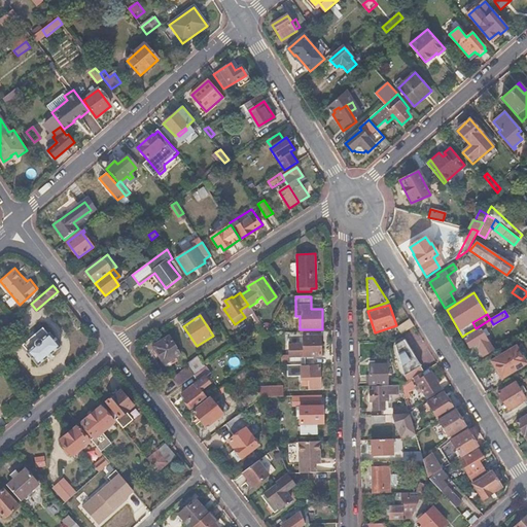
[(476,328),(466,334),(468,336),(464,339),(469,348),(476,345),(483,357),(493,351),(482,331),(493,324),(490,319),(476,328)]
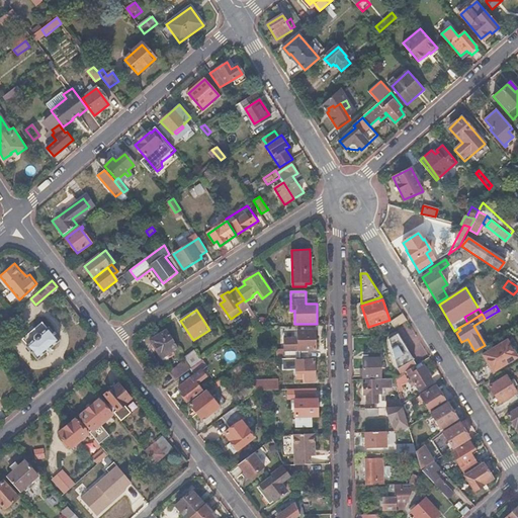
[(408,321),(405,317),(393,325),(396,330),(408,321)]
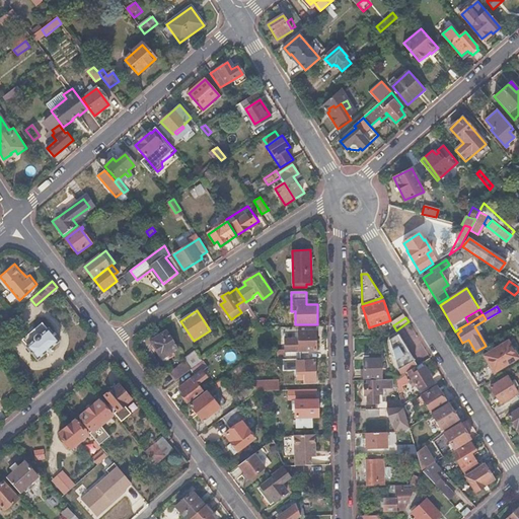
[(42,321),(22,339),(27,345),(26,346),(36,358),(60,340),(49,327),(48,328),(42,321)]
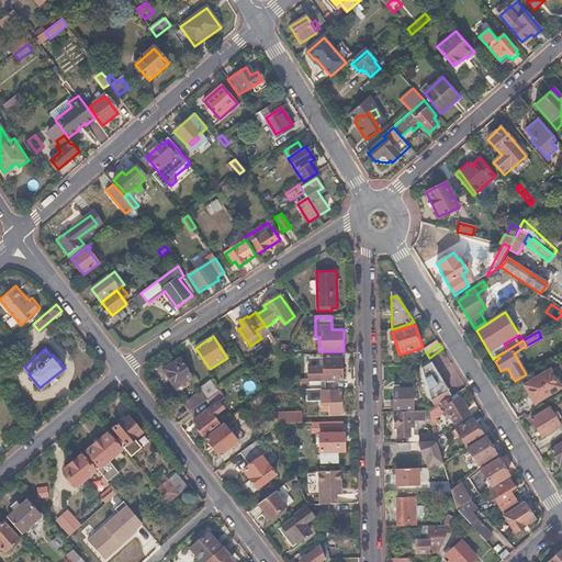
[(181,359),(166,369),(172,379),(170,381),(177,389),(193,378),(181,359)]
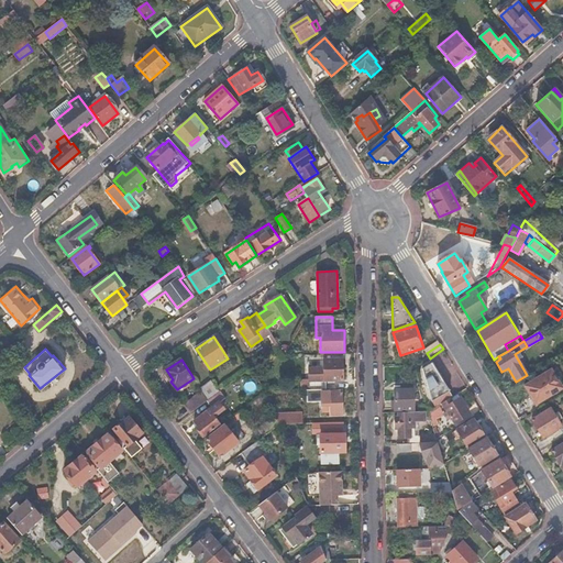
[(324,370),(310,370),(310,381),(306,381),(306,389),(326,389),(327,381),(343,379),(343,361),(324,361),(324,370)]
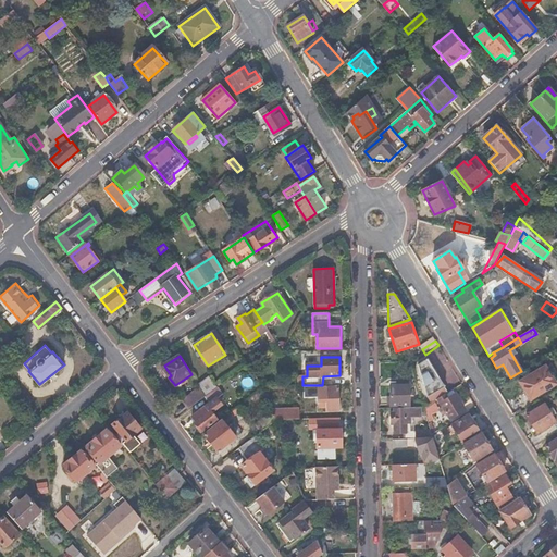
[(429,360),(419,367),(430,398),(446,387),(429,360)]
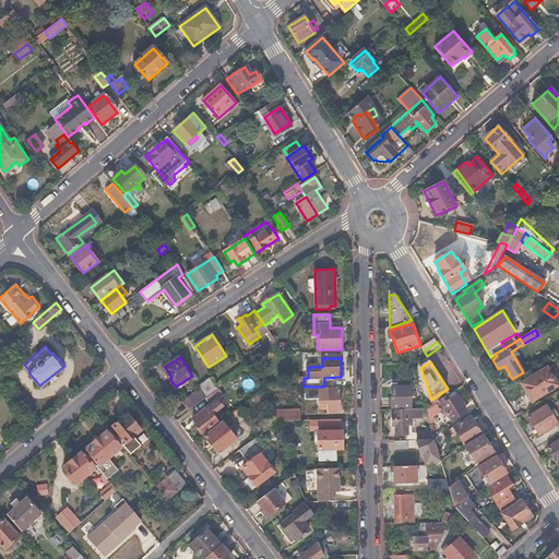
[(547,367),(521,383),(533,401),(558,385),(547,367)]
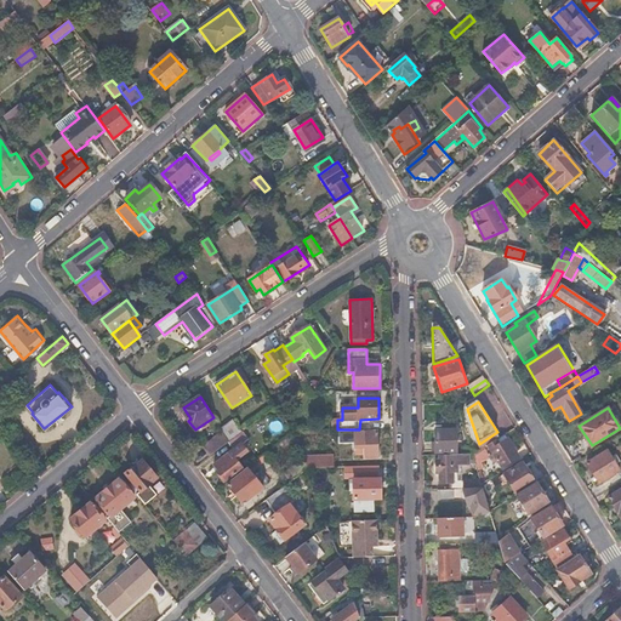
[(232,420),(220,428),(222,432),(228,442),(240,432),(232,420)]
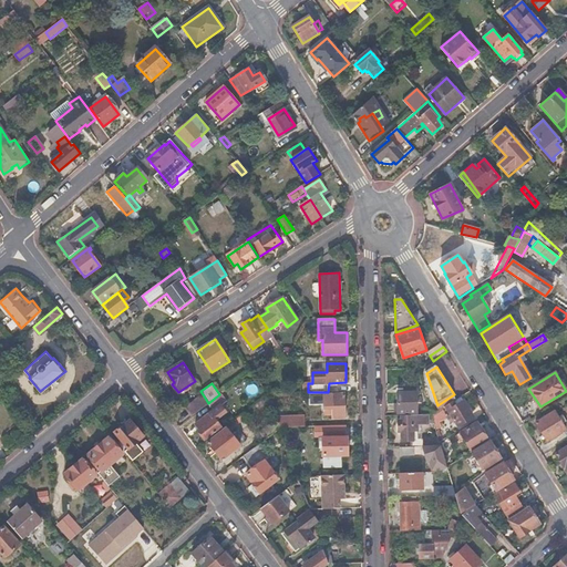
[(416,394),(399,393),(399,413),(418,413),(416,394)]
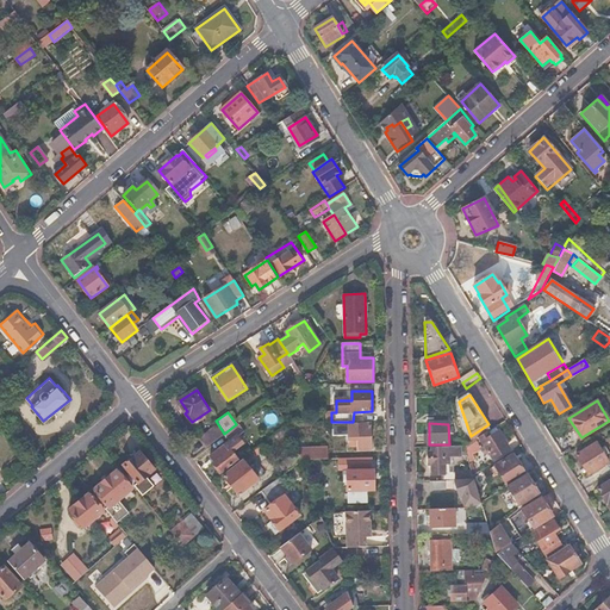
[(224,434),(218,424),(199,439),(206,447),(224,434)]
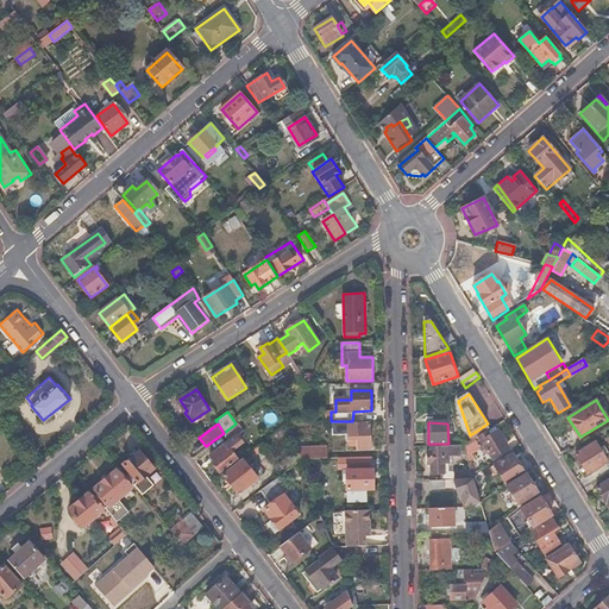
[(237,424),(236,424),(224,433),(231,441),(244,432),(237,424)]
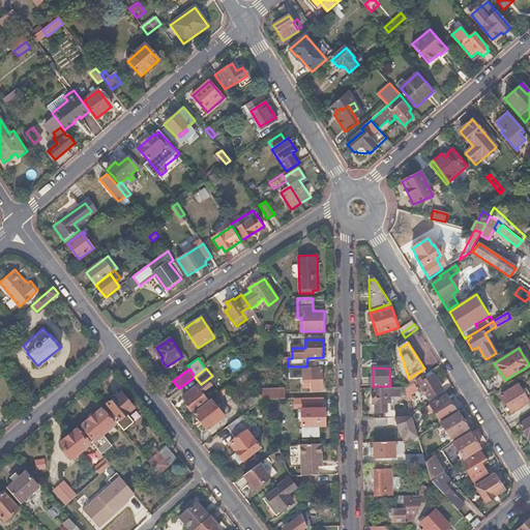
[(322,369),(303,370),(303,388),(312,387),(312,391),(322,390),(322,369)]
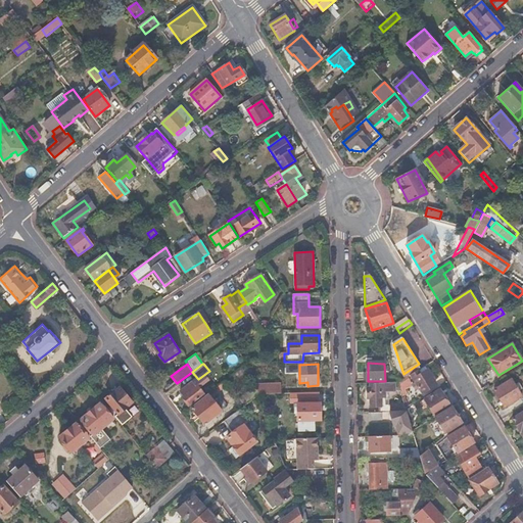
[(294,365),(276,366),(276,374),(294,374),(294,365)]
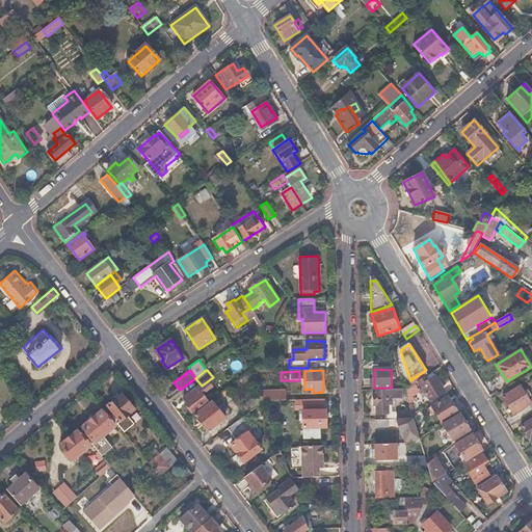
[(424,378),(417,383),(429,403),(444,394),(432,377),(426,381),(424,378)]
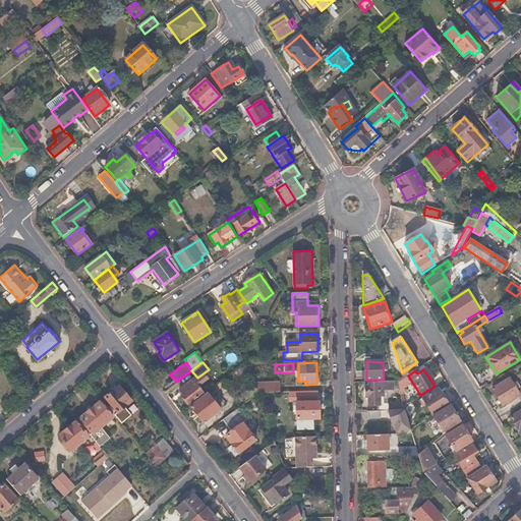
[(254,377),(254,382),(256,392),(280,392),(280,375),(254,377)]
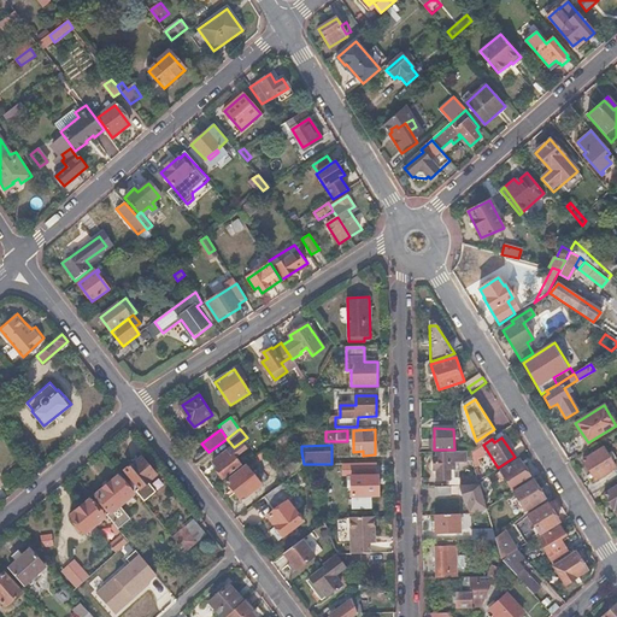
[(480,447),(470,453),(471,458),(475,470),(481,466),(479,462),(486,457),(480,447)]
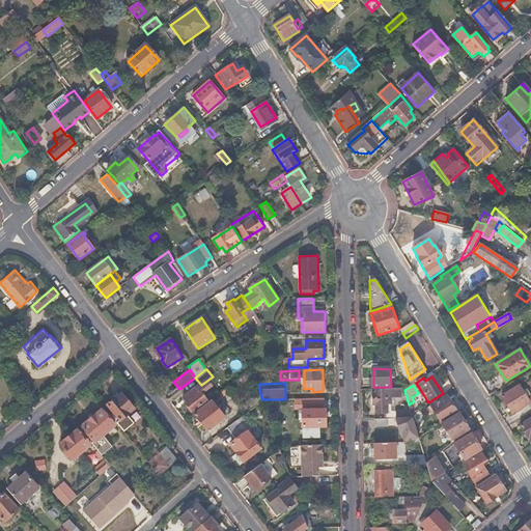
[(520,385),(502,396),(514,416),(530,406),(530,404),(528,399),(530,397),(530,395),(527,389),(523,391),(520,385)]
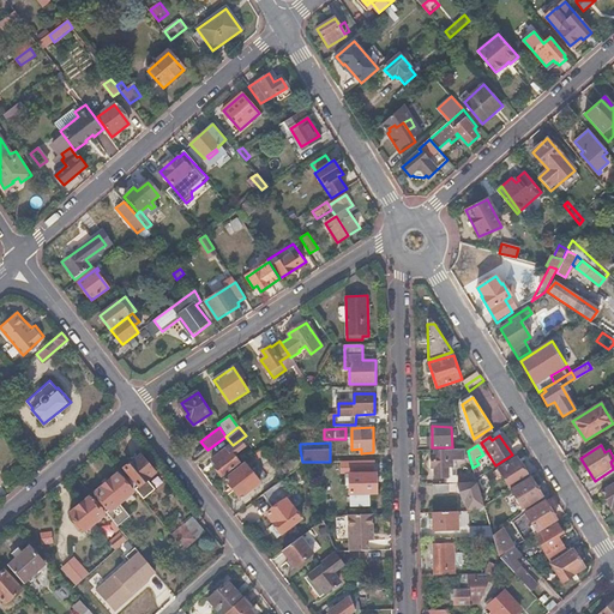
[(266,452),(263,447),(253,455),(257,461),(266,452)]
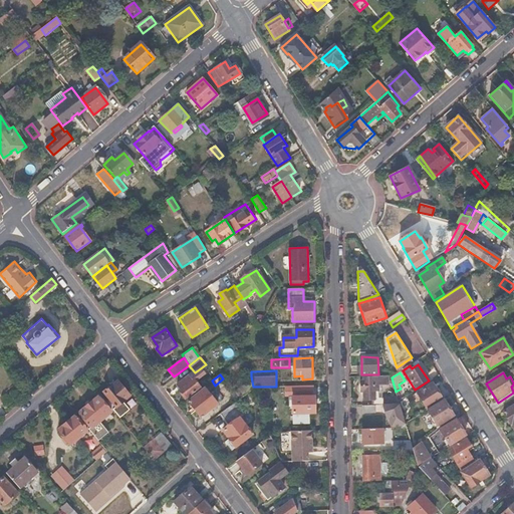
[(189,375),(177,384),(180,389),(179,391),(186,399),(200,388),(194,378),(192,379),(189,375)]
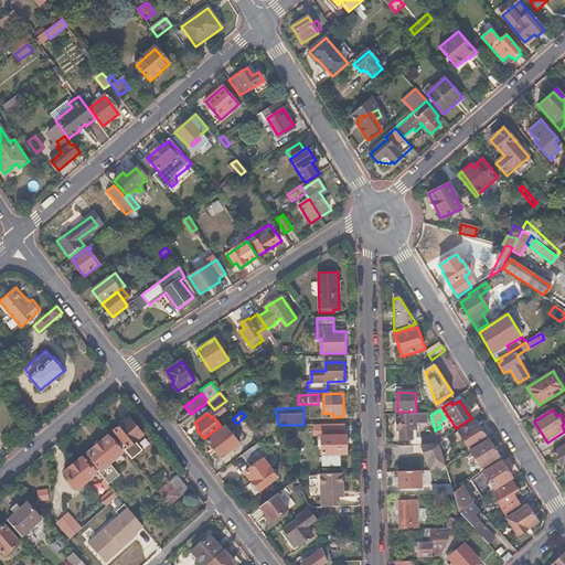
[(278,425),(276,414),(259,428),(265,436),(277,426),(278,425)]
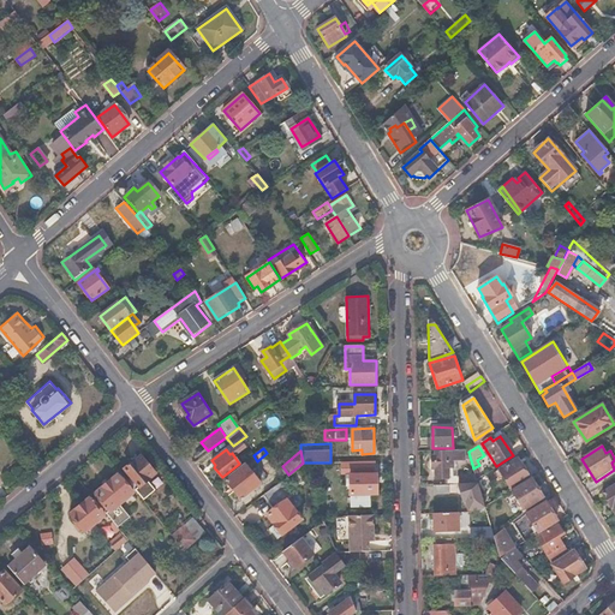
[(459,451),(436,451),(436,479),(448,478),(449,484),(457,484),(478,484),(478,482),(476,476),(466,476),(454,477),(453,461),(465,461),(465,457),(470,457),(469,452),(469,451),(459,451)]
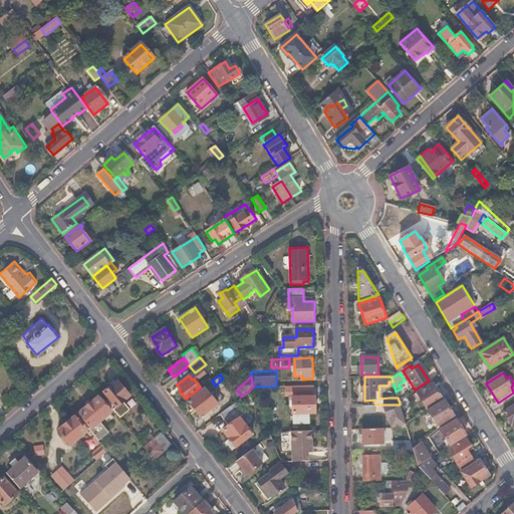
[(112,382),(103,391),(116,407),(131,395),(118,379),(113,383),(112,382)]
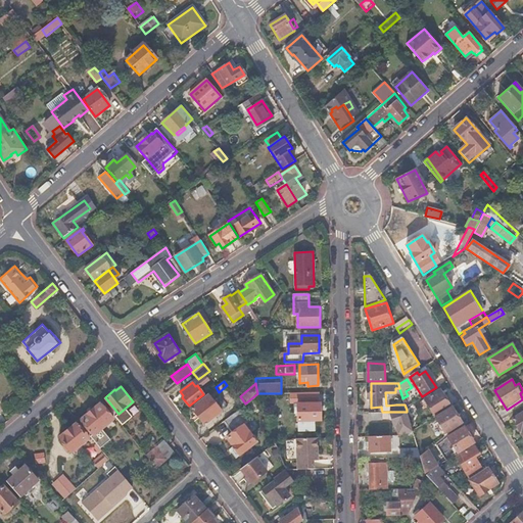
[(439,391),(424,401),(435,418),(450,409),(439,391)]
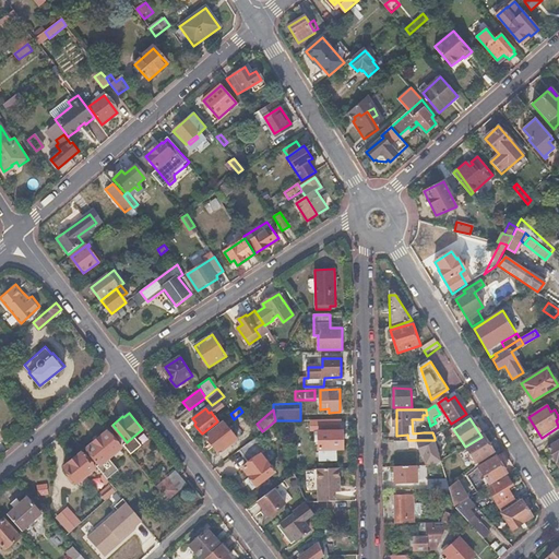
[(324,430),(319,430),(319,461),(336,460),(336,449),(343,449),(343,430),(341,430),(341,419),(324,419),(324,430)]
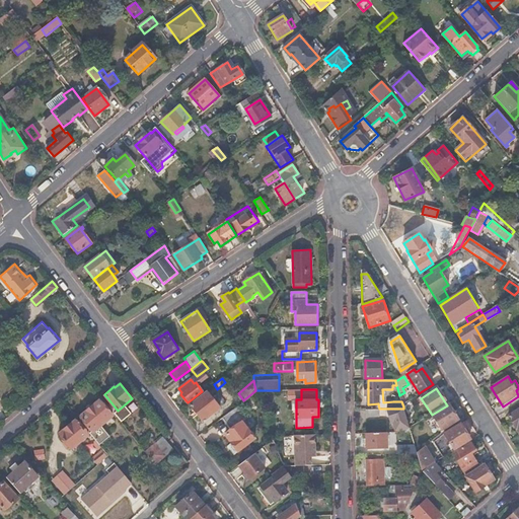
[(254,391),(243,400),(221,418),(230,429),(224,433),(238,450),(253,437),(240,421),(246,416),(245,415),(254,408),(250,398),(256,394),(254,391)]
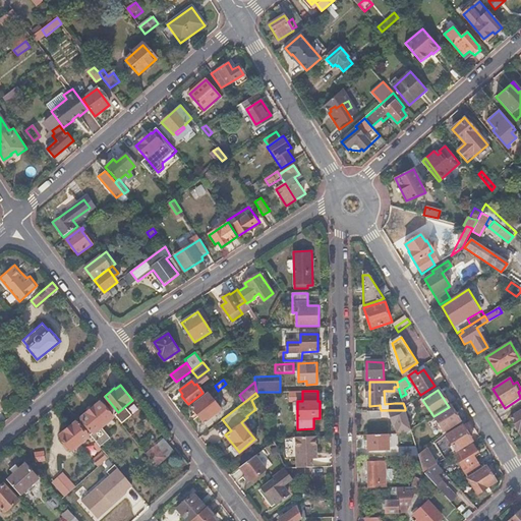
[(206,397),(191,407),(204,423),(218,412),(206,397)]
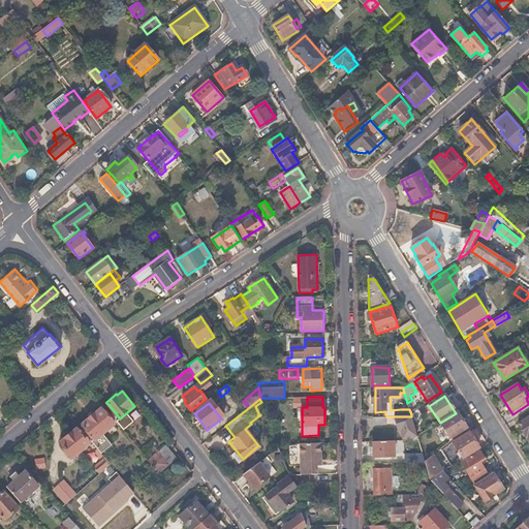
[(101,407),(82,423),(83,426),(81,428),(103,455),(114,446),(102,432),(114,423),(101,407)]
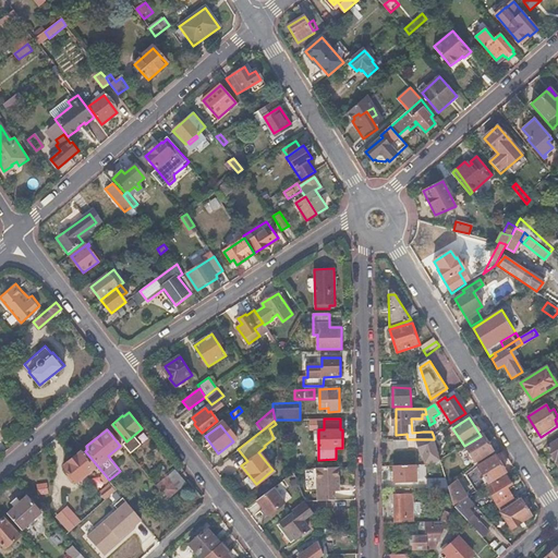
[(481,436),(464,446),(476,464),(492,453),(494,451),(488,441),(485,444),(481,436)]
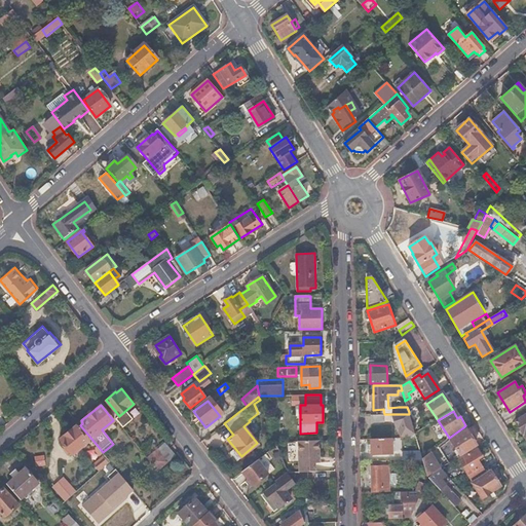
[(409,414),(390,414),(396,429),(398,430),(401,437),(415,436),(415,435),(409,414)]
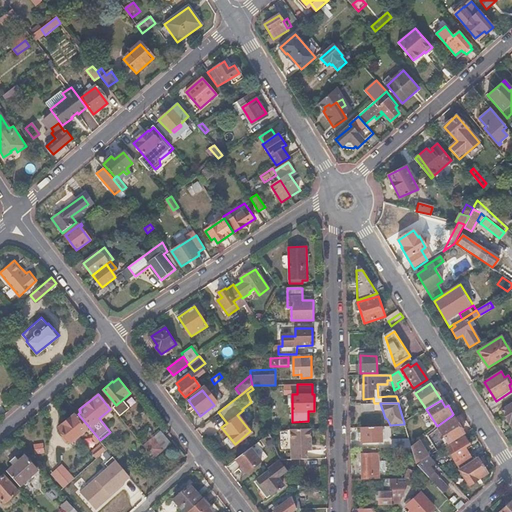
[(375,404),(360,404),(360,415),(375,415),(375,404)]
